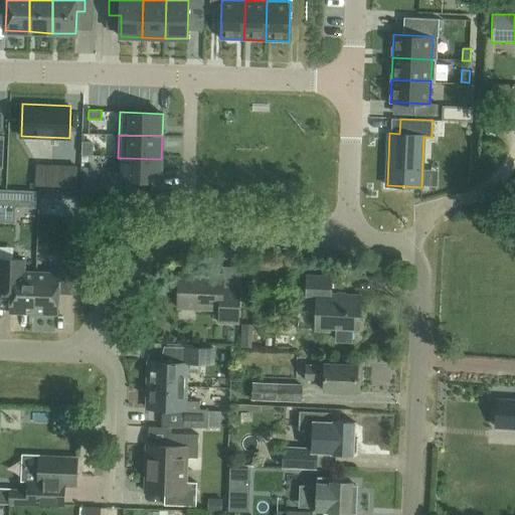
[(81,139),(80,152),(93,152),(93,139),(81,139)]
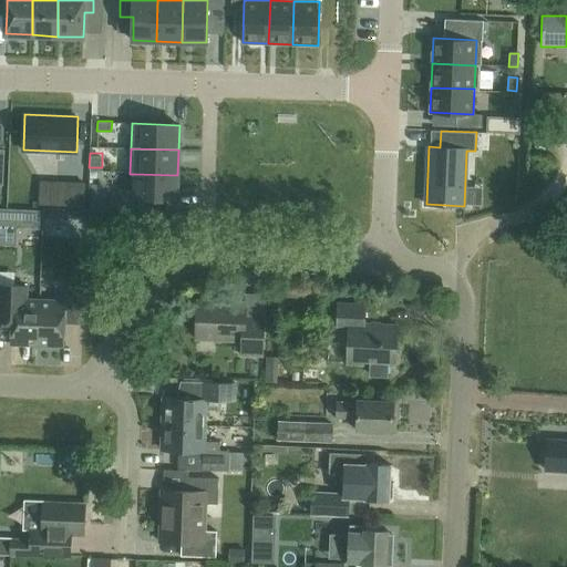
[(135,174),(134,197),(138,197),(138,212),(167,213),(168,198),(177,199),(177,175),(135,174)]
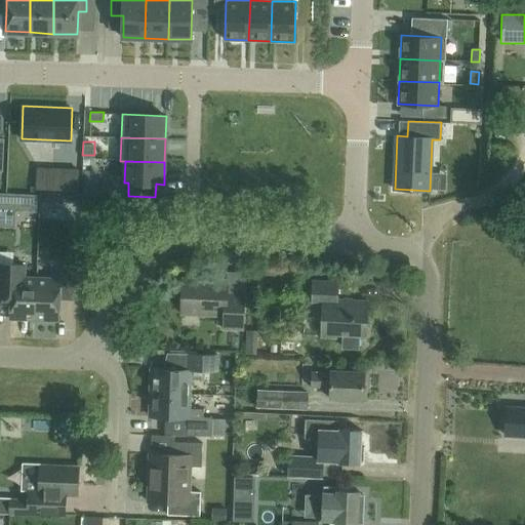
[(38,168),(37,189),(53,189),(54,168),(38,168)]
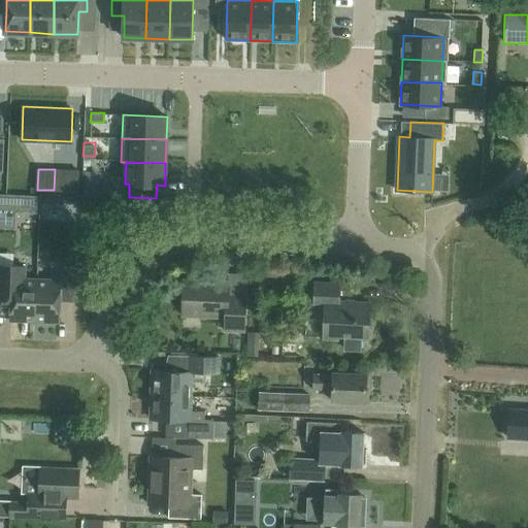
[(36,321),(37,279),(26,278),(26,266),(0,264),(0,293),(12,294),(11,320),(36,321)]
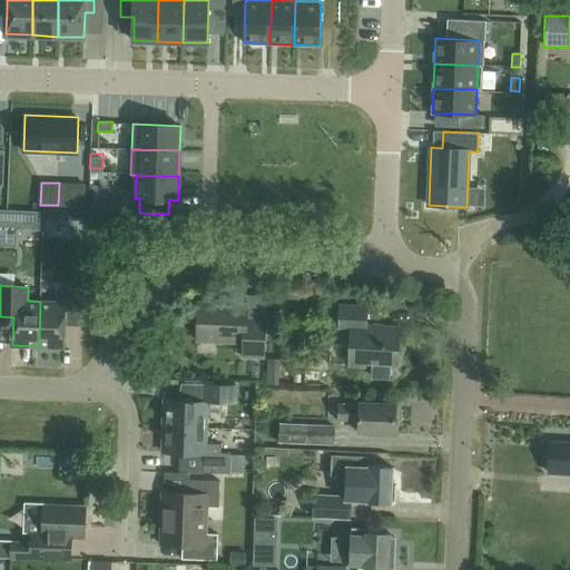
[(40,302),(39,346),(66,347),(67,320),(85,321),(86,290),(67,288),(67,303),(40,302)]
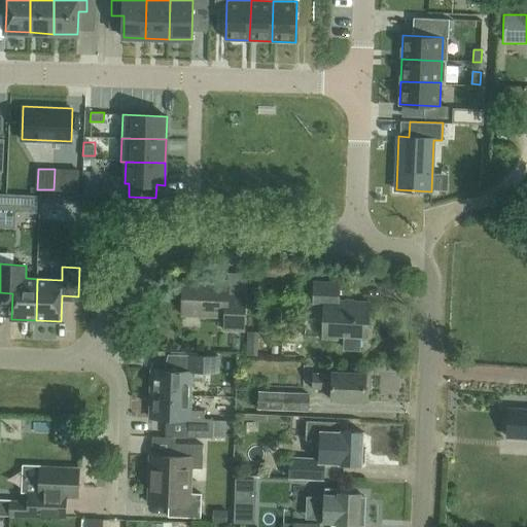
[(182,315),(225,317),(225,329),(244,329),(245,294),(227,294),(229,281),(184,279),(182,315)]
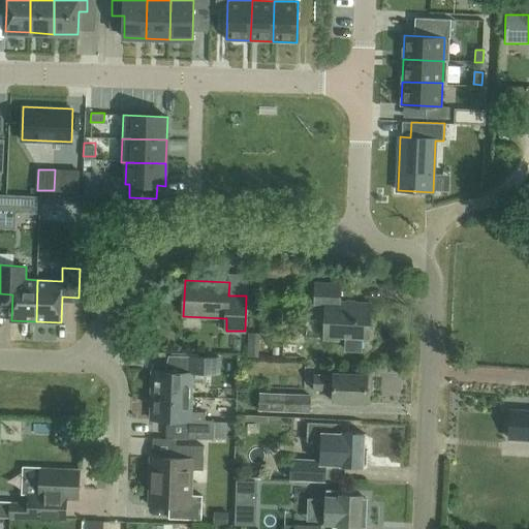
[(339,339),(340,336),(347,336),(346,349),(361,350),(362,337),(370,337),(372,303),(340,302),(341,284),(316,283),(315,306),(325,306),(324,338),(339,339)]
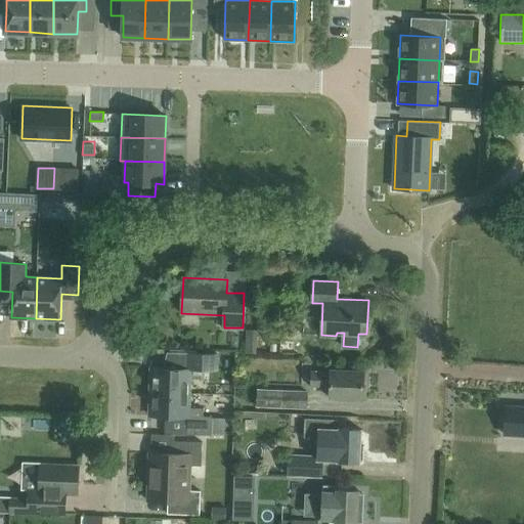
[(239,342),(246,342),(245,353),(257,353),(257,331),(246,331),(246,334),(241,333),(239,342)]
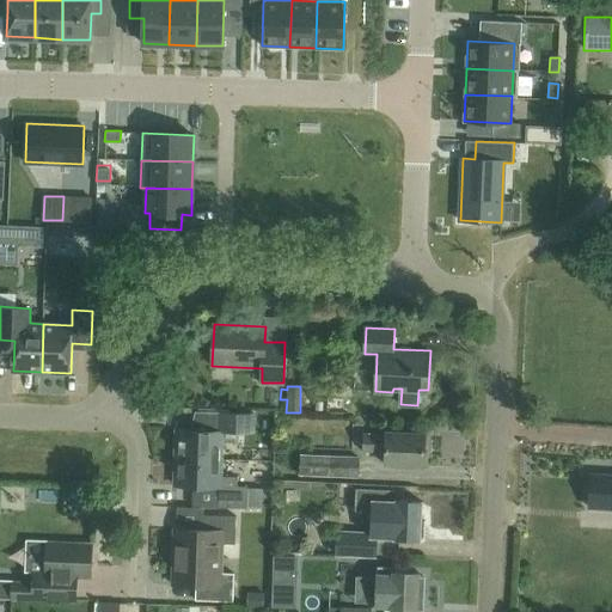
[(177,458),(222,459),(222,442),(239,444),(239,433),(254,433),(255,414),(220,412),(220,432),(178,430),(177,458)]
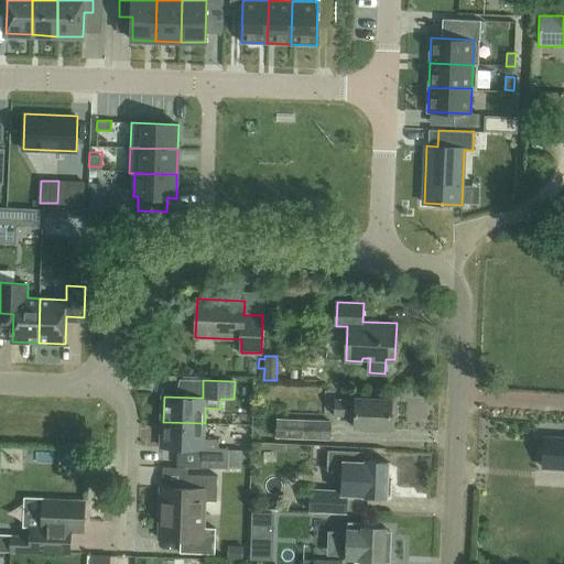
[(356,418),(356,429),(392,430),(393,401),(357,400),(357,402),(335,401),(335,416),(356,418)]
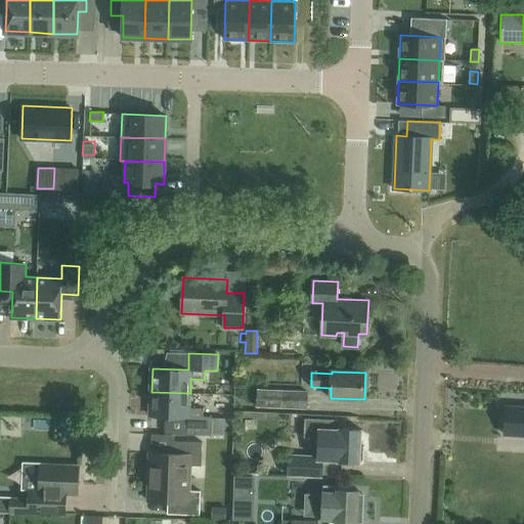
[(307,408),(308,390),(258,388),(256,406),(307,408)]
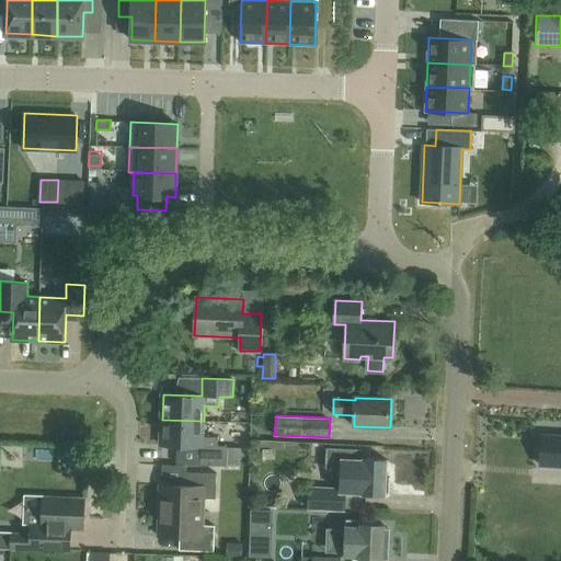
[(201,465),(227,466),(240,466),(240,447),(218,446),(218,437),(203,437),(204,421),(162,420),(161,446),(201,447),(201,465)]
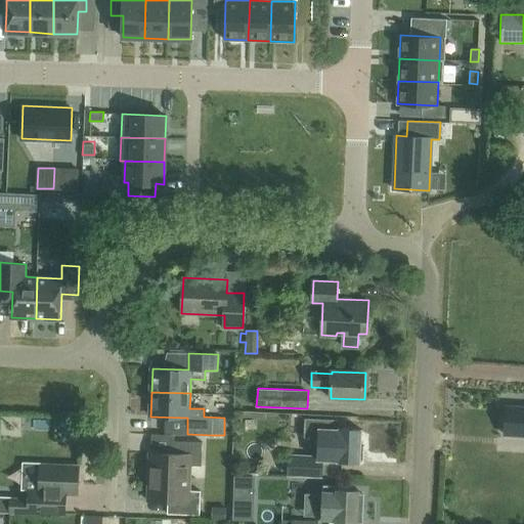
[(523,407),(507,407),(506,435),(523,435),(523,407)]
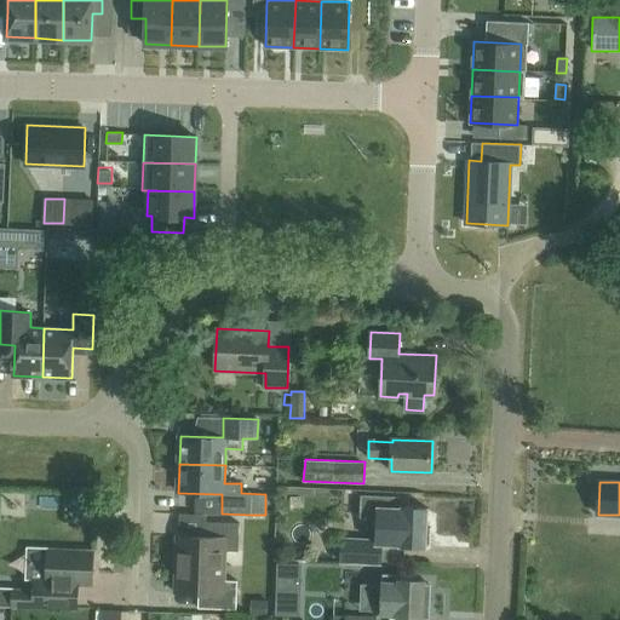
[(339,560),(379,564),(382,561),(402,561),(403,550),(401,550),(402,546),(428,546),(429,509),(402,509),(403,497),(361,495),(360,527),(374,528),(374,532),(402,533),(401,545),(382,544),(382,539),(342,538),(339,560)]
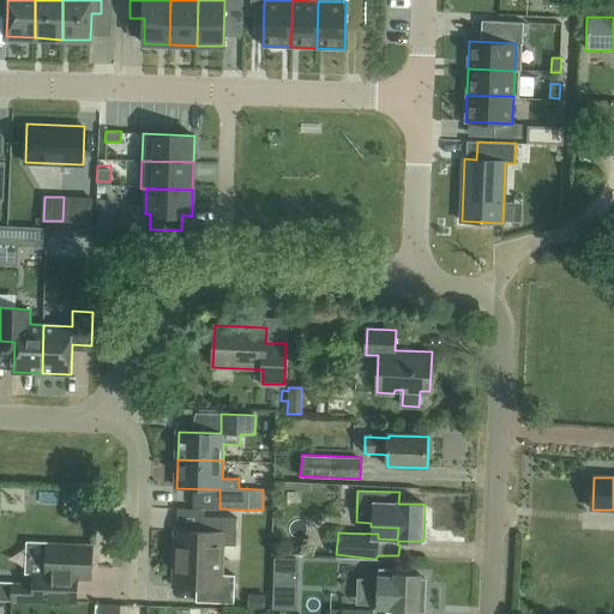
[(174,558),(222,560),(223,546),(236,546),(238,518),(199,517),(198,531),(175,530),(174,558)]
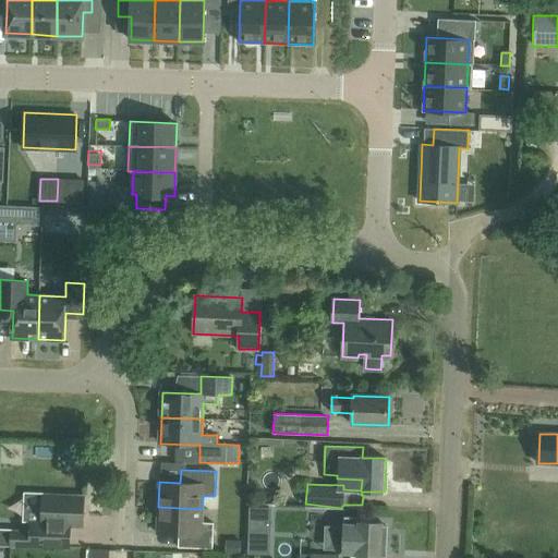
[(10,530),(10,546),(69,549),(70,528),(82,529),(84,495),(43,493),(41,521),(31,521),(29,531),(10,530)]
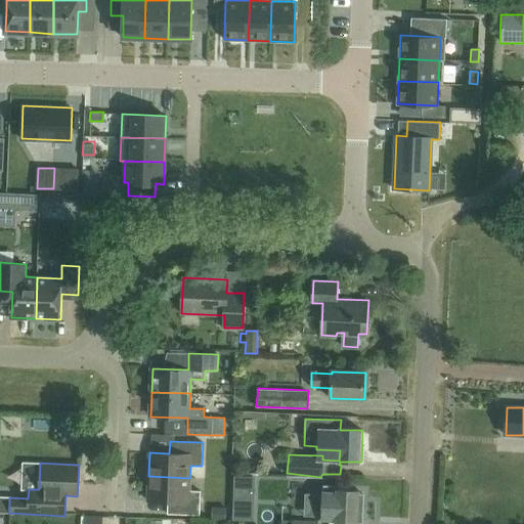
[(189,478),(148,476),(147,500),(167,501),(167,514),(200,515),(201,491),(189,490),(189,478)]
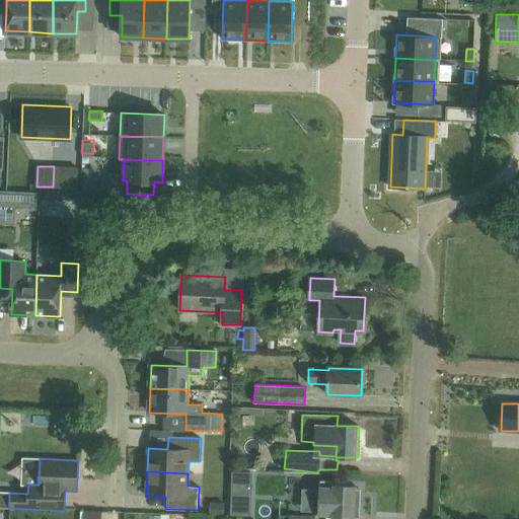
[(332,518),(347,518),(353,518),(355,504),(360,504),(361,490),(355,489),(355,487),(335,486),(335,483),(321,482),(319,515),(332,515),(332,518)]
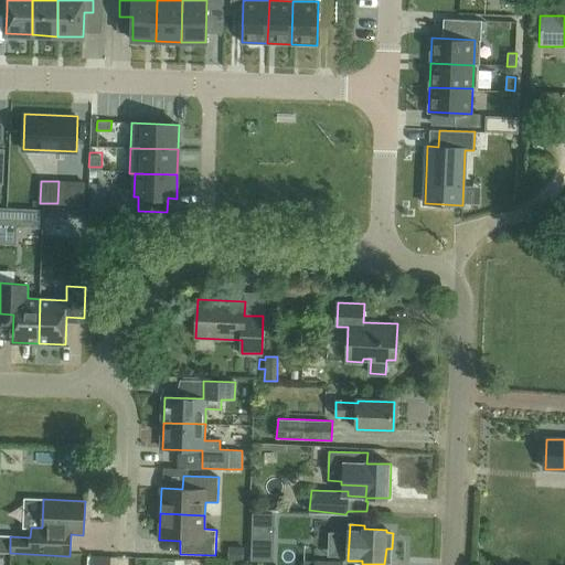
[(228,546),(227,562),(244,563),(244,547),(228,546)]
